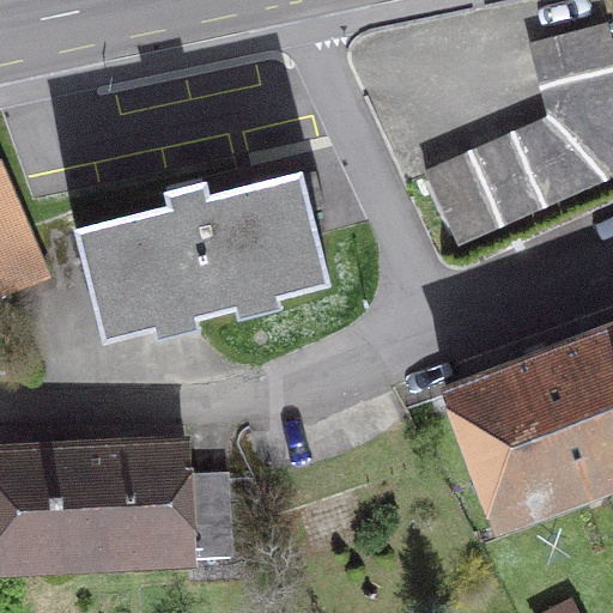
[(551,117),(425,174),(457,244),(612,175),(612,48),(606,23),(530,43),(551,117)]
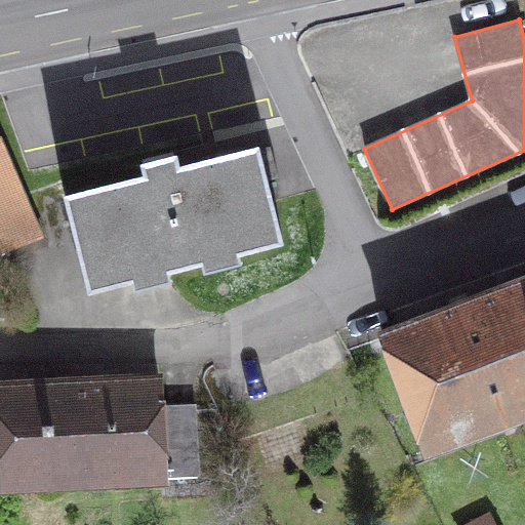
[(0,248),(40,234),(0,140),(0,139),(0,248)]
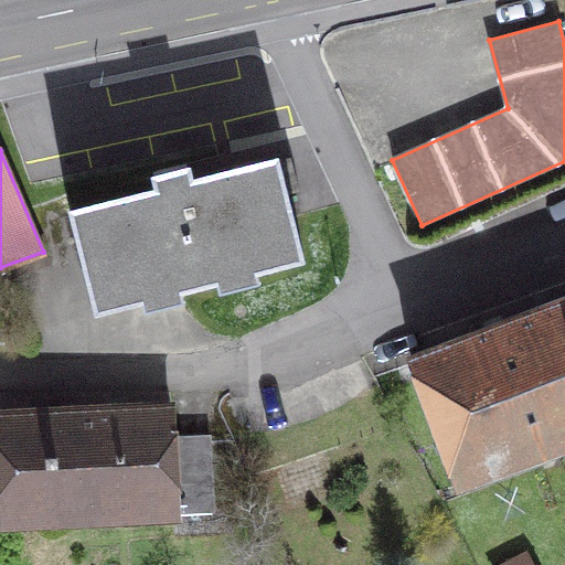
[(67,211),(94,315),(304,262),(278,158),(190,180),(185,163),(152,172),(156,189),(67,211)]
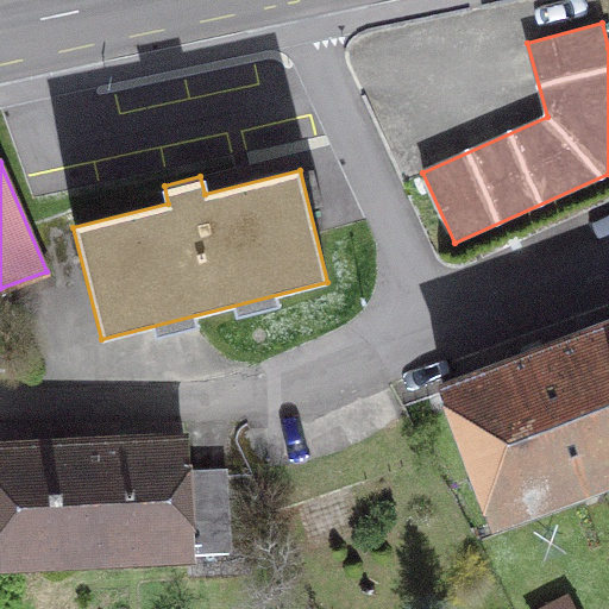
[(608,326),(443,389),(493,522),(608,479),(608,326)]
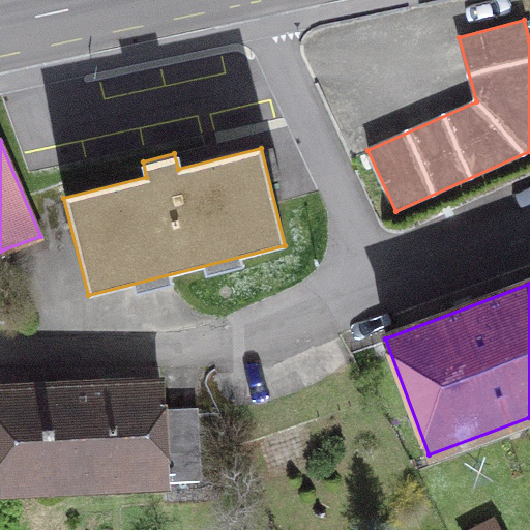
[(0,438),(2,492),(199,478),(196,413),(162,415),(159,382),(0,389),(0,438)]
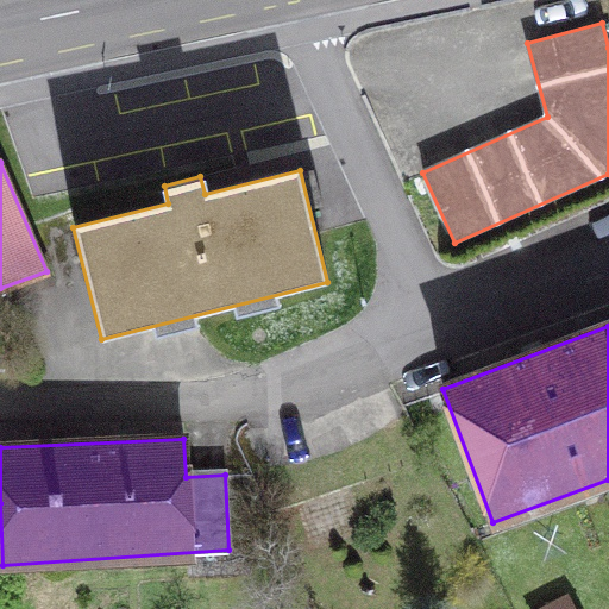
All buildings are outlined.
